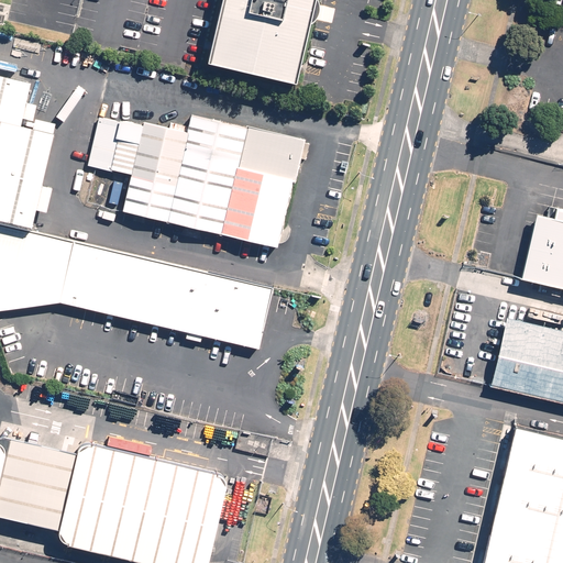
[(306,0),(217,0),(202,66),(286,85),(306,0)]
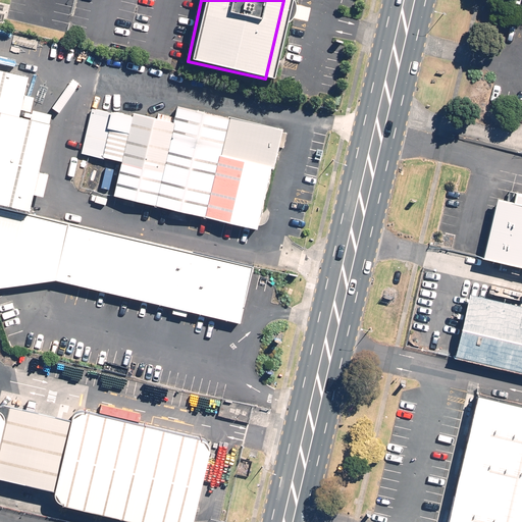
[(0,204),(28,211),(49,123),(18,116),(28,77),(0,70),(0,204)]
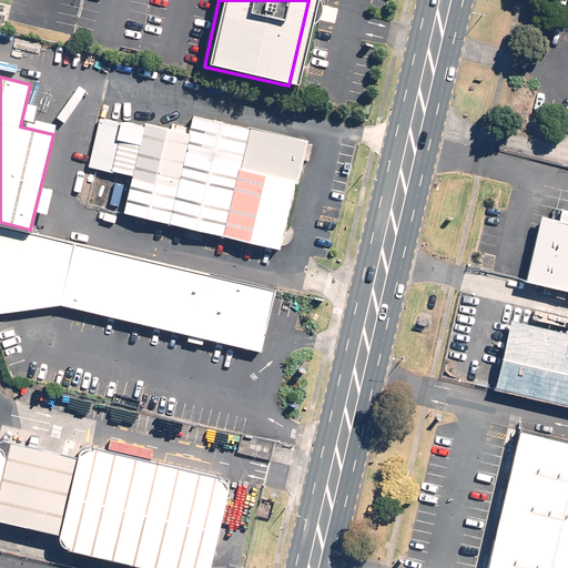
[(132,178),(124,212),(279,249),(304,141),(193,114),(188,134),(145,124),(144,129),(99,118),(87,166),(132,178)]
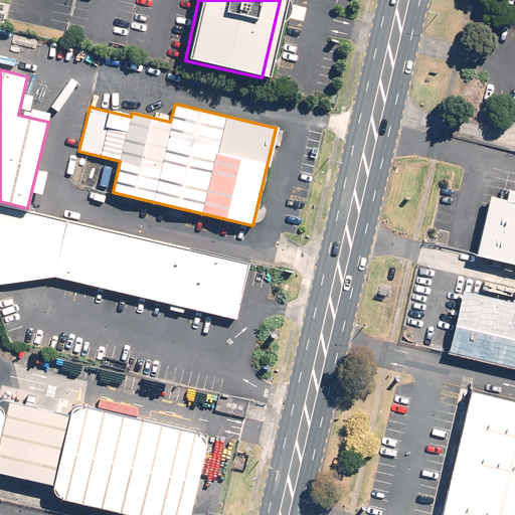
[(514,201),(491,196),(477,253),(514,262),(514,201)]
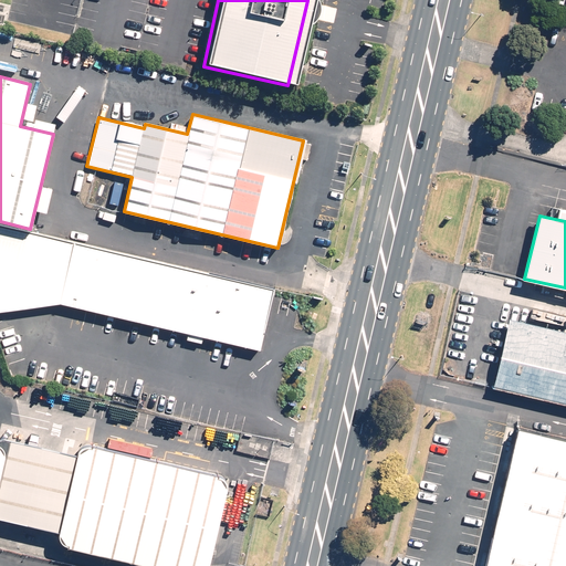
[(259,350),(273,290),(0,223),(0,311),(61,302),(259,350)]
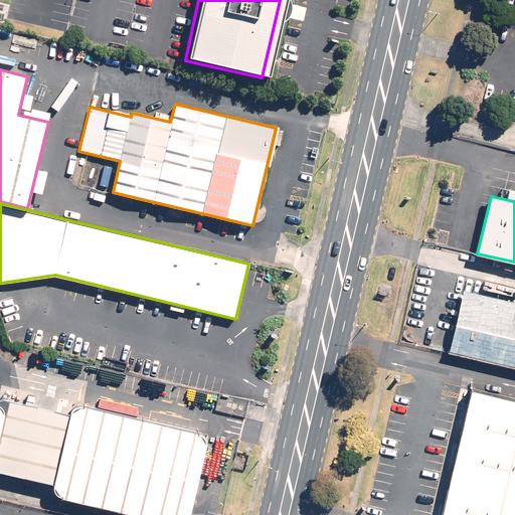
[(514,302),(463,290),(448,352),(514,367),(514,302)]
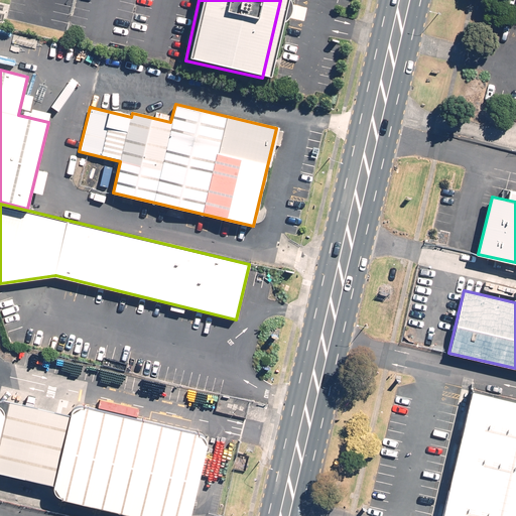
[(515,515),(515,399),(474,390),(460,448),(428,441),(410,515),(515,515)]
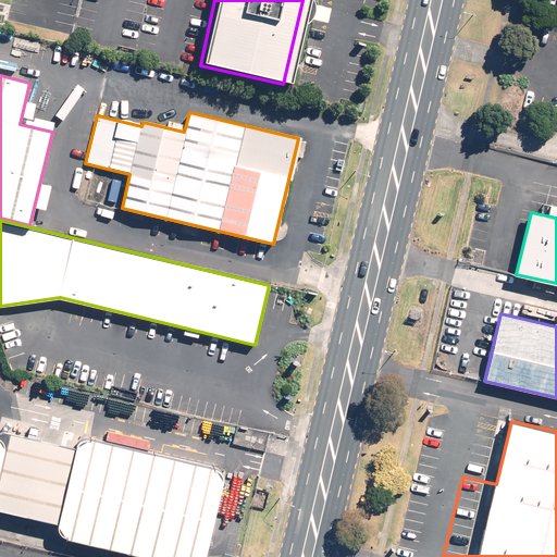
[(0,475),(0,508),(58,523),(76,447),(11,432),(9,438),(0,475)]
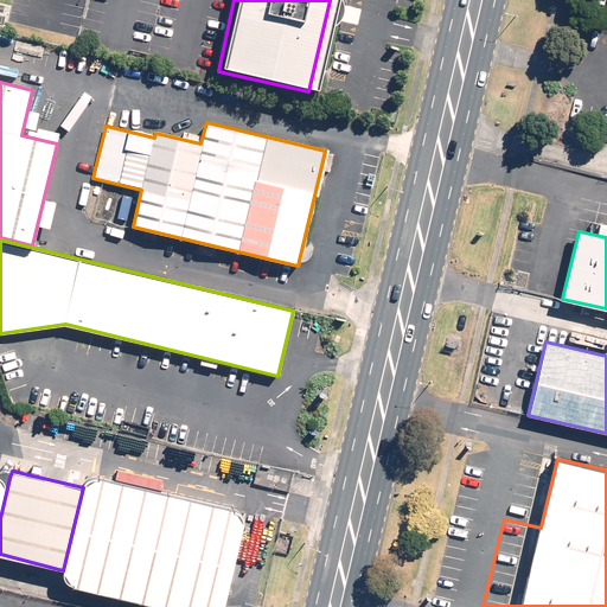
[(0,518),(10,478),(0,474),(0,518)]
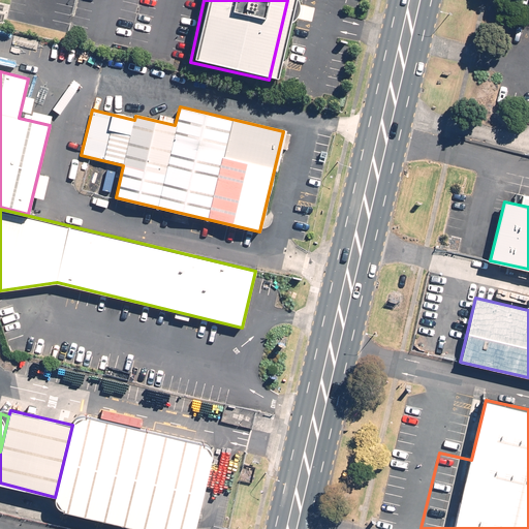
[(195,528),(215,447),(75,413),(72,425),(55,497),(53,506),(150,528),(195,528)]
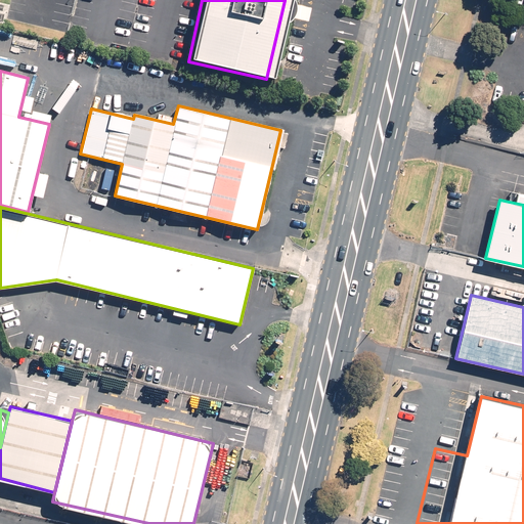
All buildings are outlined.
